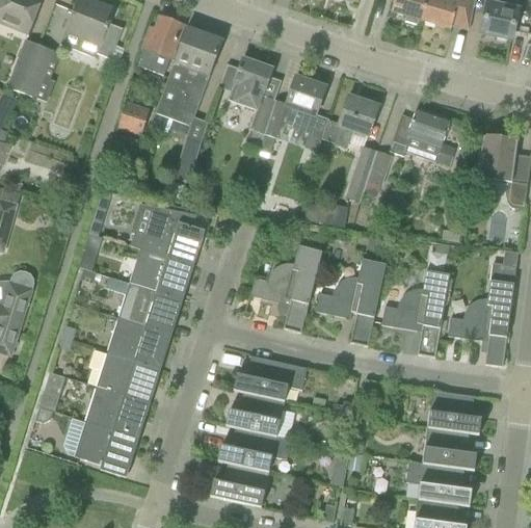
[(0,0),(0,21),(29,33),(42,0),(0,0)]
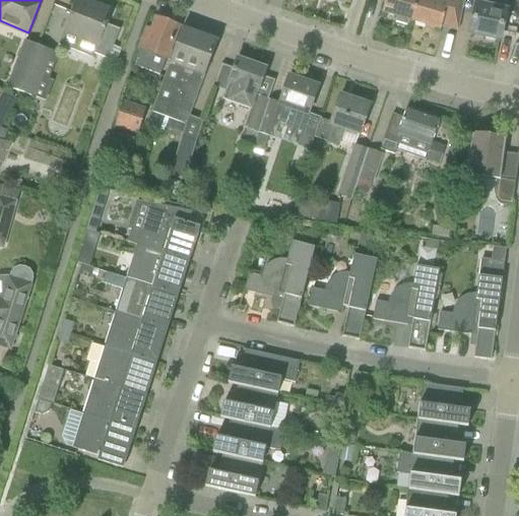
[(92,55),(94,51),(109,57),(120,26),(107,21),(112,8),(91,0),(74,0),(64,28),(65,28),(59,42),(92,55)]
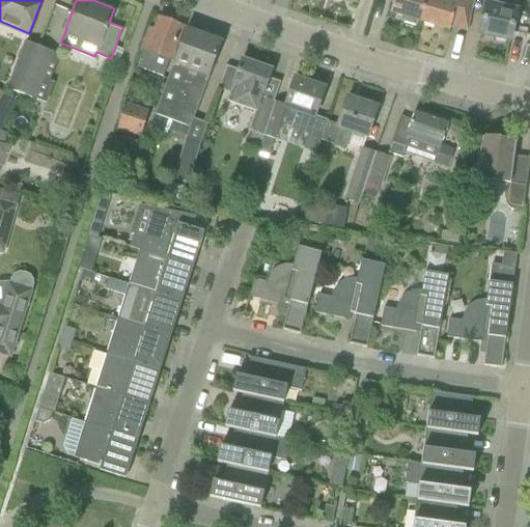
[(393,0),(390,9),(406,15),(405,19),(416,23),(418,18),(420,19),(425,0),(393,0)]
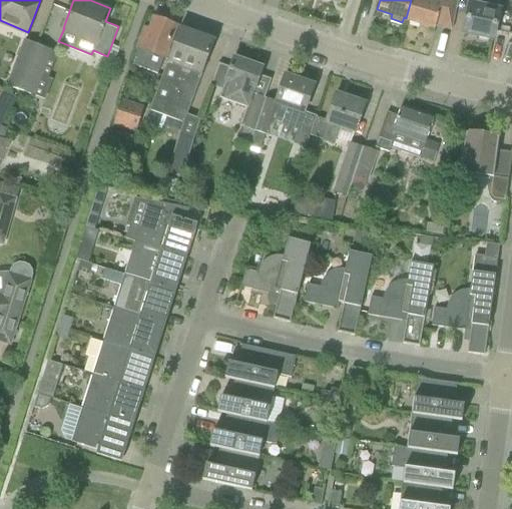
[(411,0),(406,18),(435,26),(436,23),(452,28),(457,0),(411,0)]
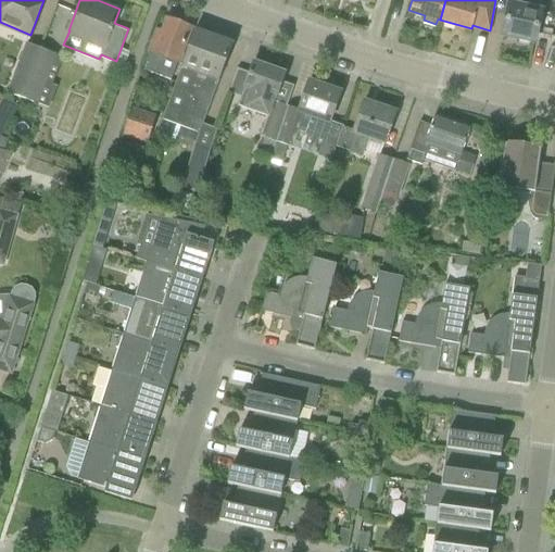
[(509,0),(503,33),(534,39),(541,9),(542,0),(509,0)]
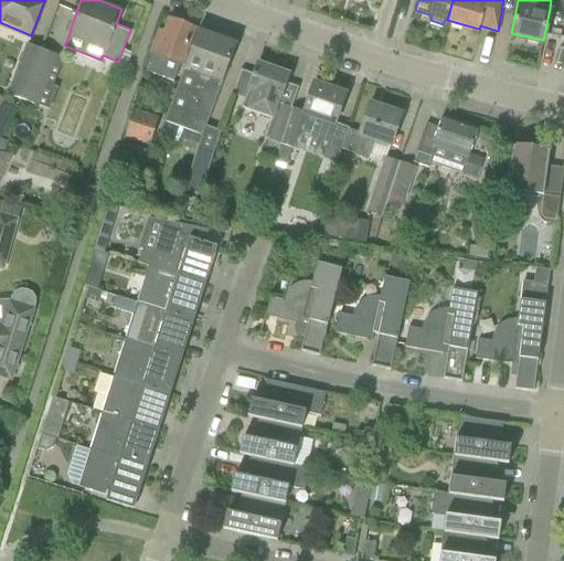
[(160,29),(148,62),(146,67),(174,78),(194,25),(170,17),(166,31),(160,29)]
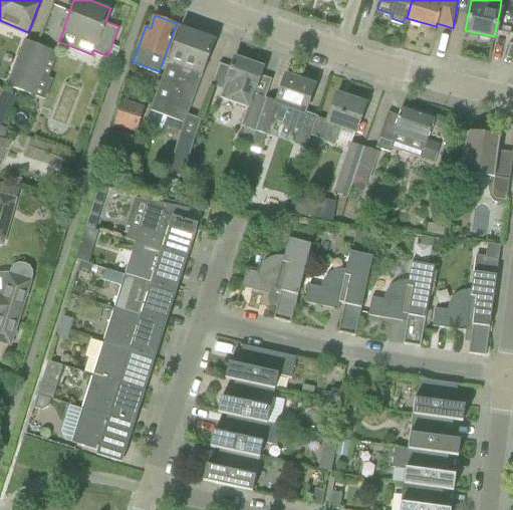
[(185,120),(188,111),(215,38),(181,25),(150,107),(185,120)]
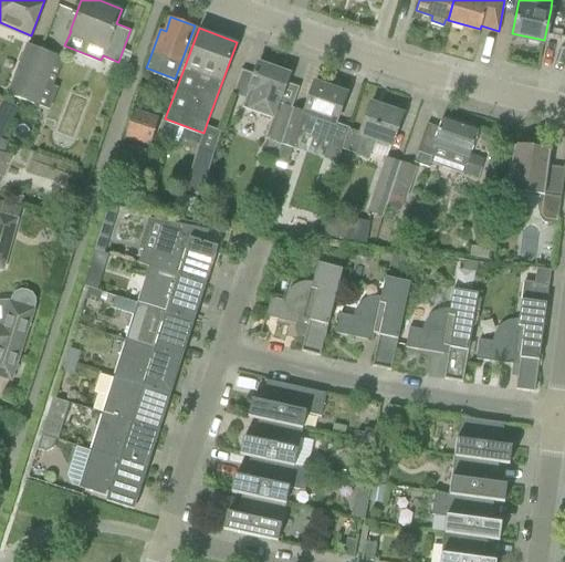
[(22,95),(41,47),(27,41),(8,90),(22,95)]
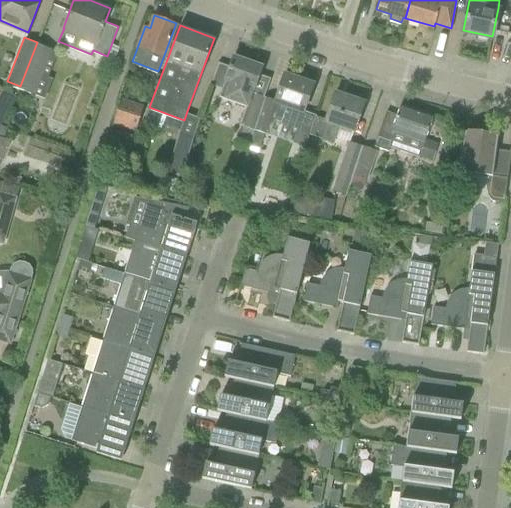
[(37,42),(20,86),(35,93),(52,48),(37,42)]
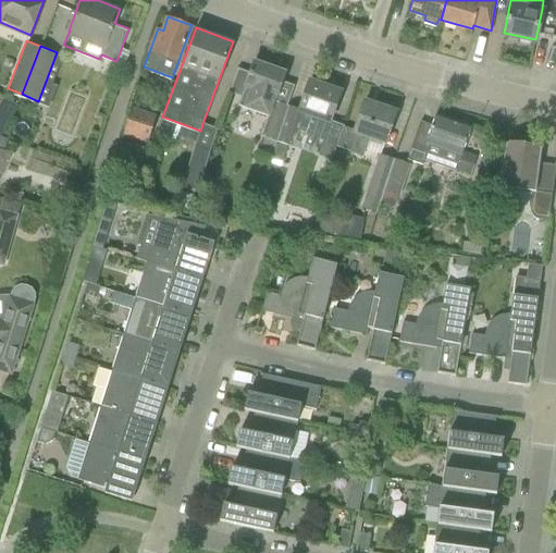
[(255,60),(242,94),(239,102),(257,109),(268,113),(261,133),(264,135),(258,151),(271,157),(288,103),(275,99),(285,71),(255,60)]
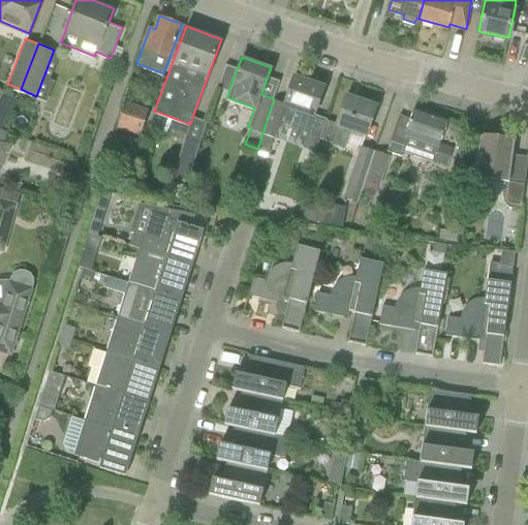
[(284,101),(274,98),(257,149),(268,152),(280,120),(307,130),(313,113),(314,113),(323,86),(294,75),(284,101)]
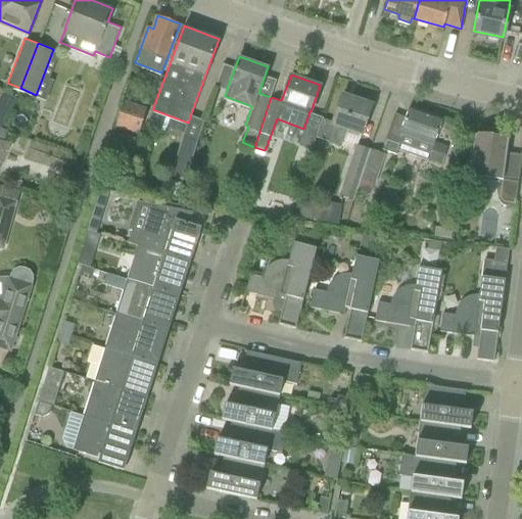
[(5,89),(0,98),(0,126),(1,124),(16,96),(5,89)]
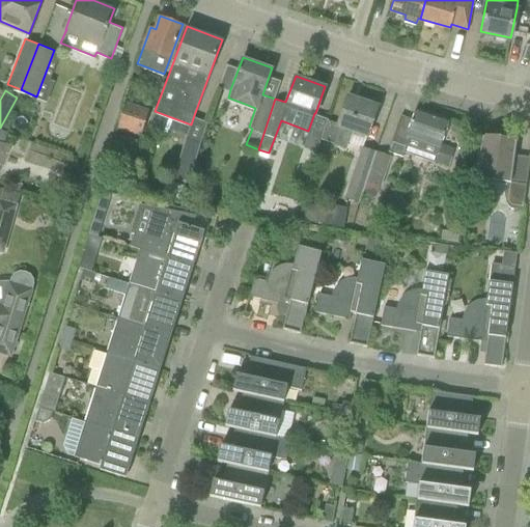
[(328,118),(324,130),(322,137),(345,145),(352,128),(367,133),(378,105),(373,103),(373,102),(372,99),(365,95),(362,98),(362,99),(349,94),(338,122),(328,118)]
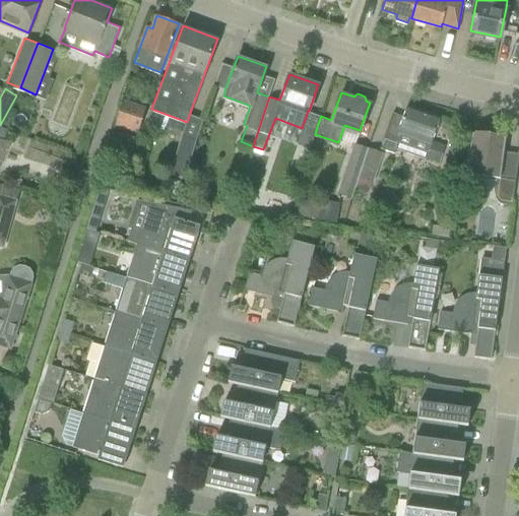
[(123,100),(116,122),(139,129),(146,107),(123,100)]
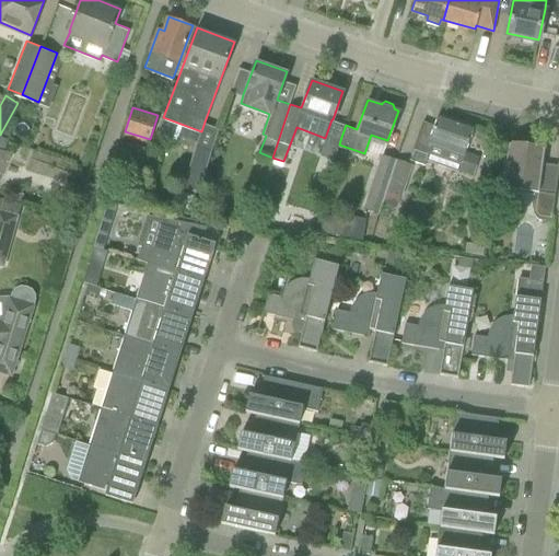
[(466,150),(475,125),(439,112),(434,124),(422,119),(414,146),(410,158),(424,162),(427,158),(458,169),(466,150)]
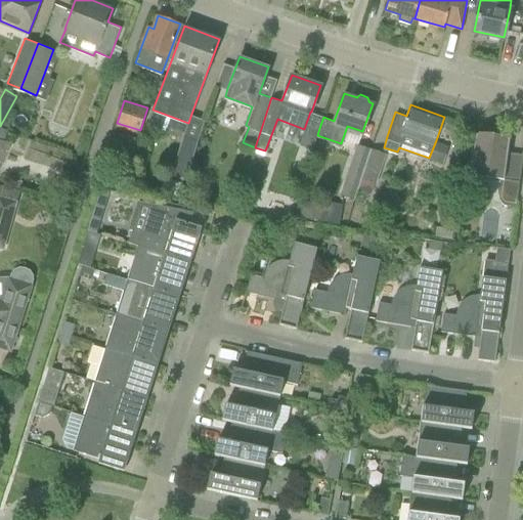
[(1,124),(0,126),(0,146),(8,152),(13,141),(4,139),(7,128),(1,124)]
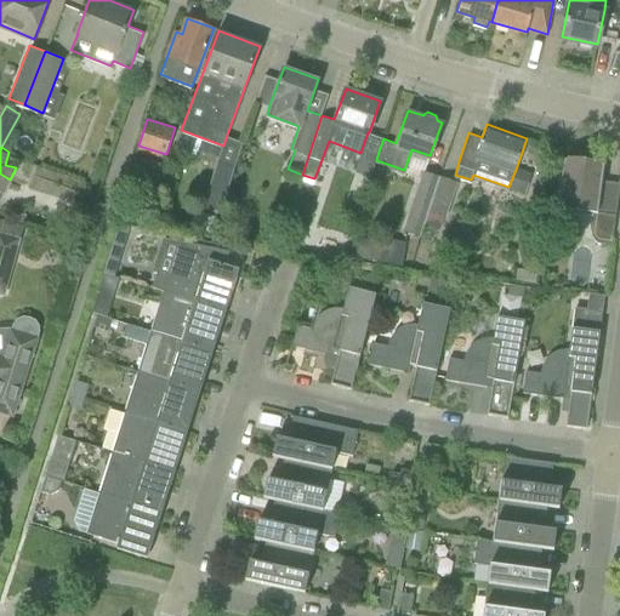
[(219,158),(202,210),(195,209),(191,224),(215,232),(235,165),(219,158)]
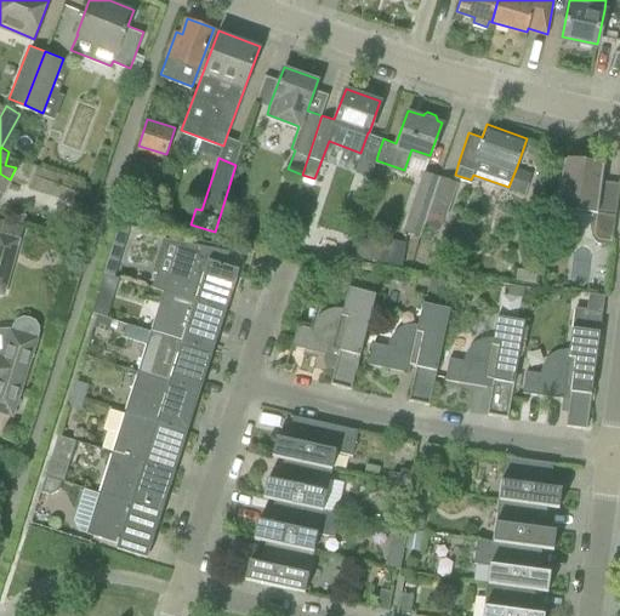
[(613,234),(619,189),(619,181),(602,178),(604,163),(564,158),(559,190),(557,190),(557,189),(556,189),(556,197),(557,206),(589,210),(592,233),(592,235),(593,235),(593,238),(595,239),(597,240),(598,241),(601,241),(603,243),(604,241),(607,241),(609,240),(610,239),(612,237),(613,235),(613,234)]
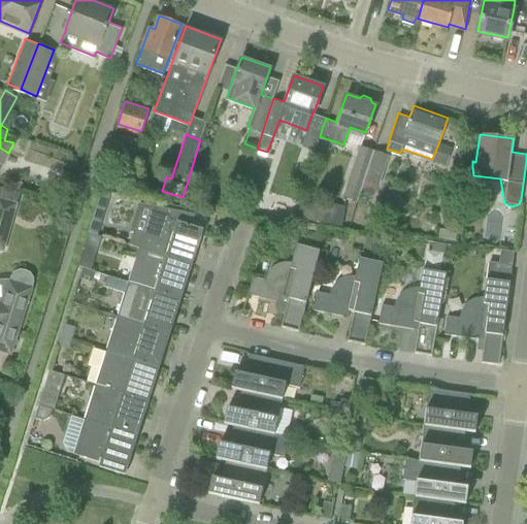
[(439,141),(432,159),(446,164),(452,145),(439,141)]
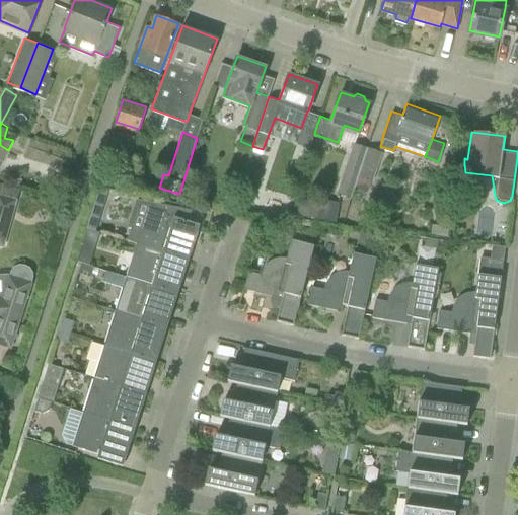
[(352,195),(367,146),(355,142),(339,191),(351,196),(352,195)]
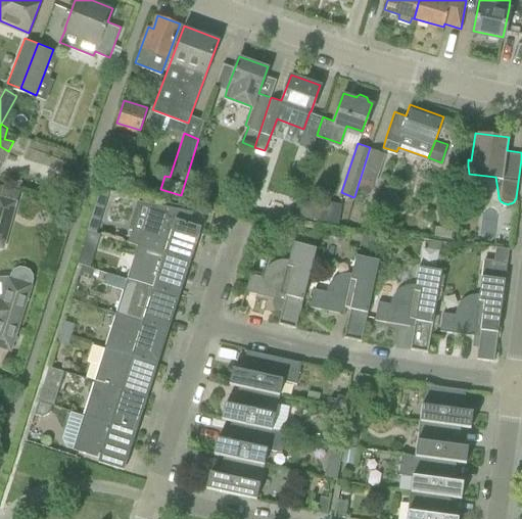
[(374,181),(383,152),(370,147),(361,176),(374,181)]
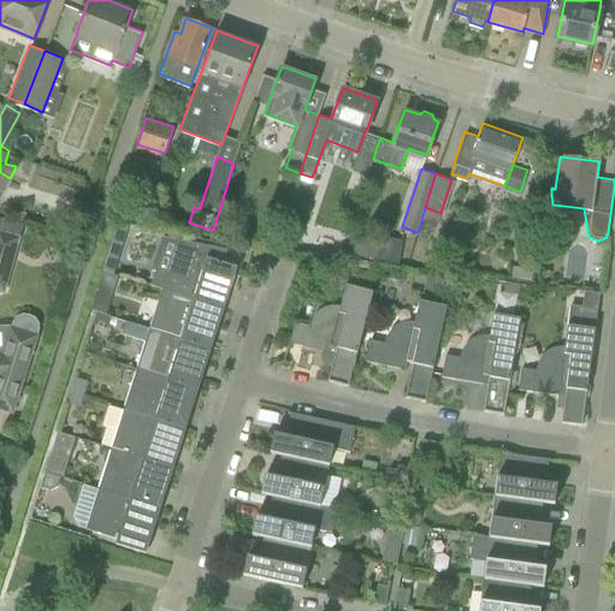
[(16,207),(12,217),(24,220),(27,211),(16,207)]
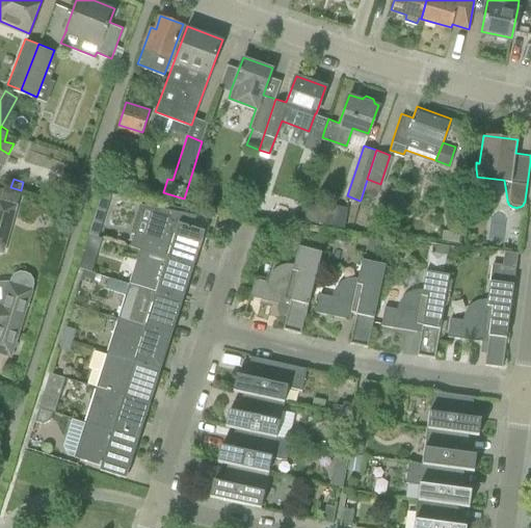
[(58,194),(56,201),(69,205),(71,199),(58,194)]
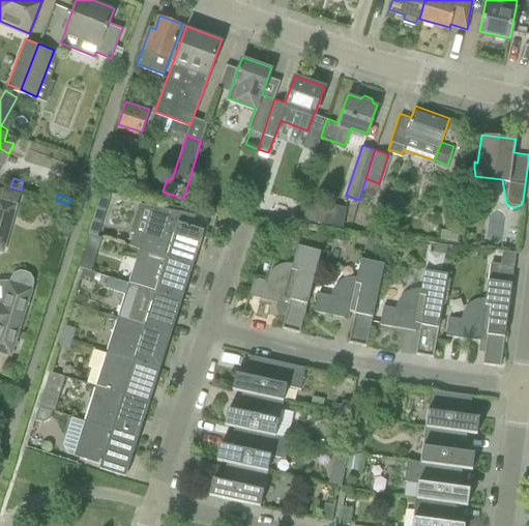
[(19,201),(0,196),(0,236),(8,238),(19,201)]
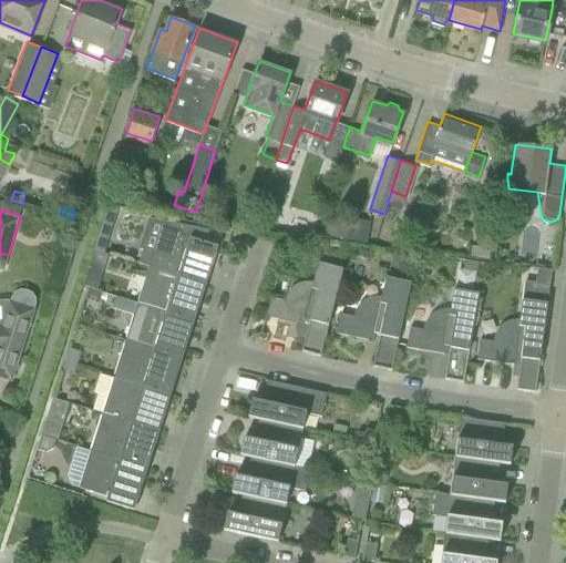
[(261,211),(258,219),(266,223),(269,212),(261,210),(261,211)]
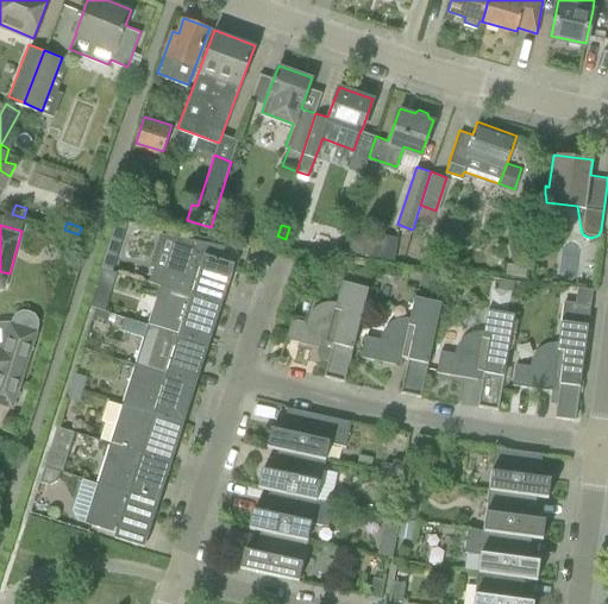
[(349,228),(344,247),(368,253),(373,236),(349,228)]
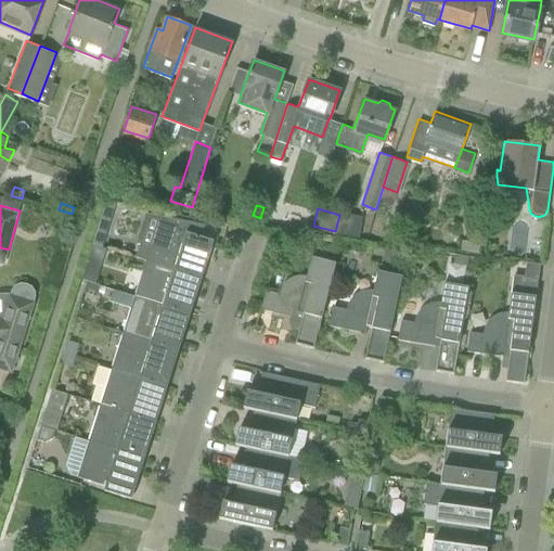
[(339,215),(335,231),(337,232),(359,238),(364,215),(340,209),(339,215)]
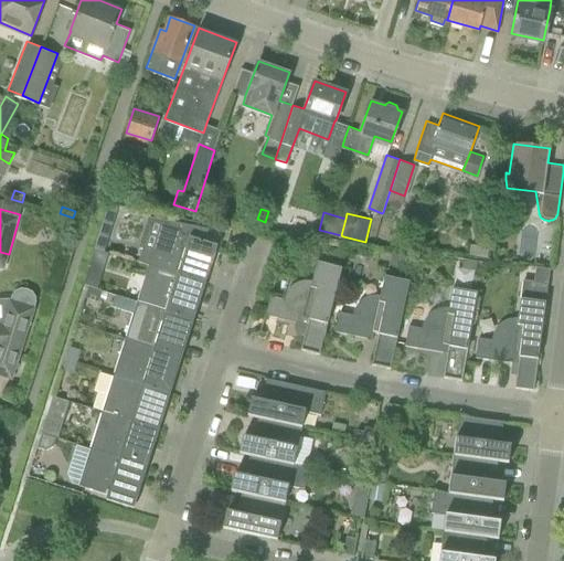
[(139,246),(142,247),(138,260),(149,263),(203,279),(215,243),(202,239),(206,225),(163,218),(148,214),(139,246)]
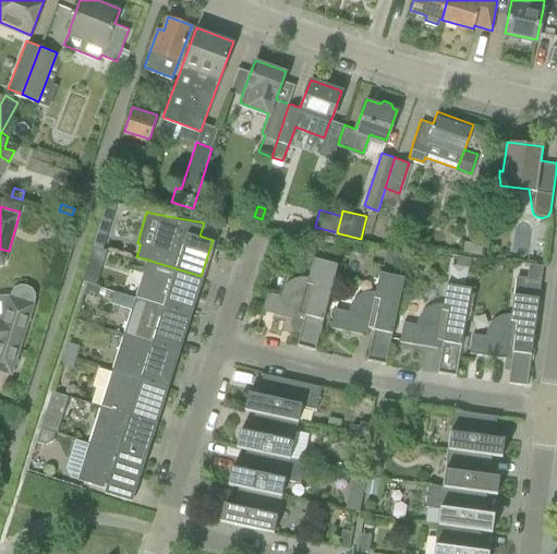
[(99,226),(94,243),(104,245),(108,229),(99,226)]
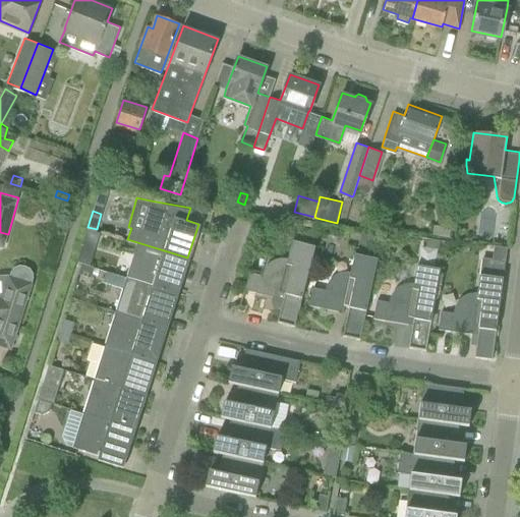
[(85,229),(82,239),(96,243),(99,234),(85,229)]
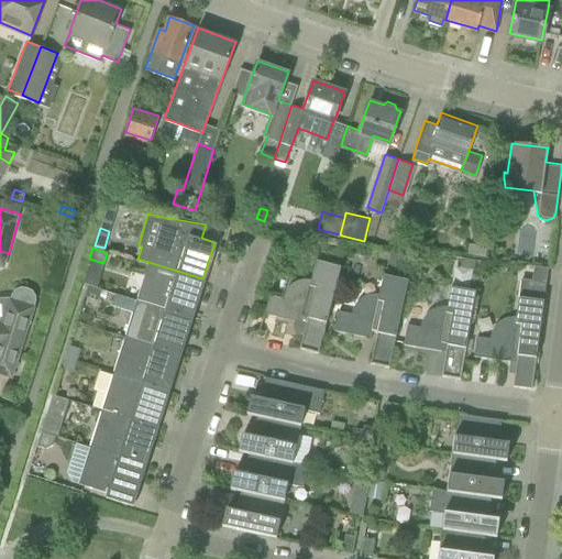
[(390,250),(387,266),(399,270),(404,253),(390,250)]
